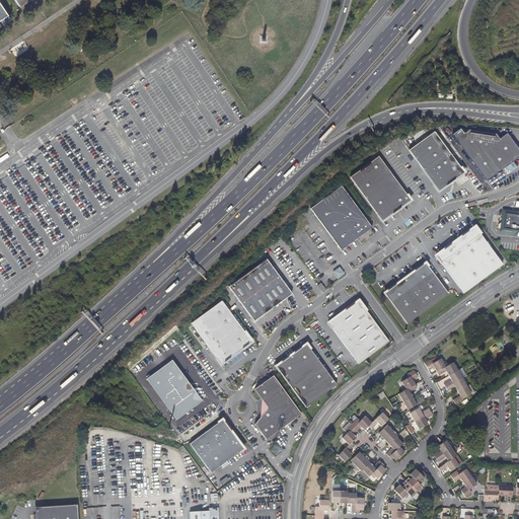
[(0,0),(0,21),(7,17),(0,6),(0,0),(14,0),(20,8),(32,0),(0,0)]
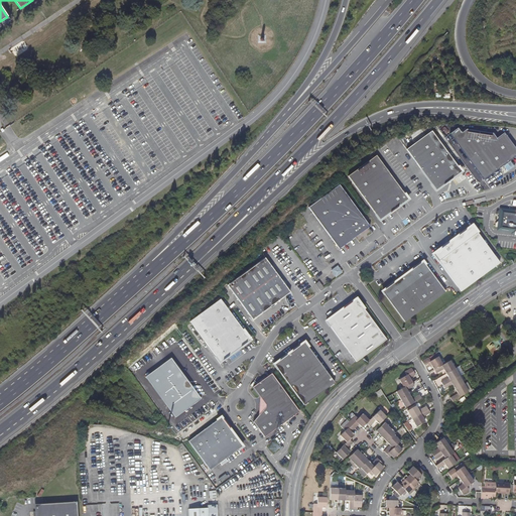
[(484,179),(489,176),(515,157),(515,156),(515,147),(505,132),(497,138),(494,133),(469,128),(463,132),(460,127),(450,133),(484,179)]
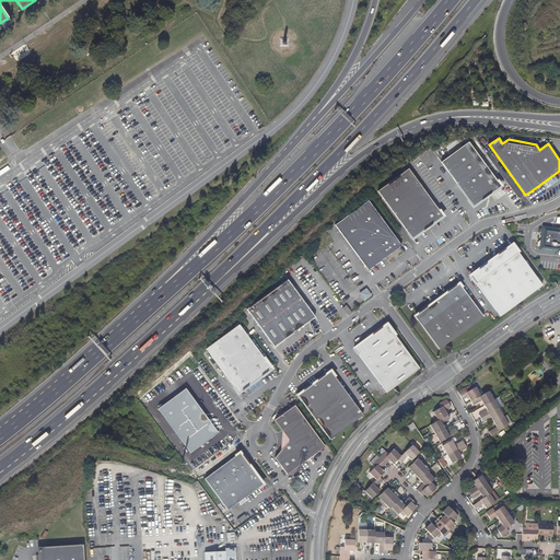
[(442,161),(474,206),(501,185),(469,141),(442,161)]
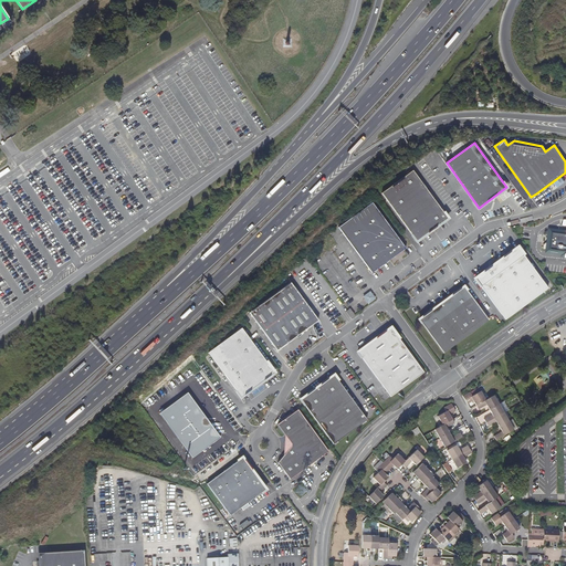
[(381,191),(417,239),(448,217),(413,169),(381,191)]
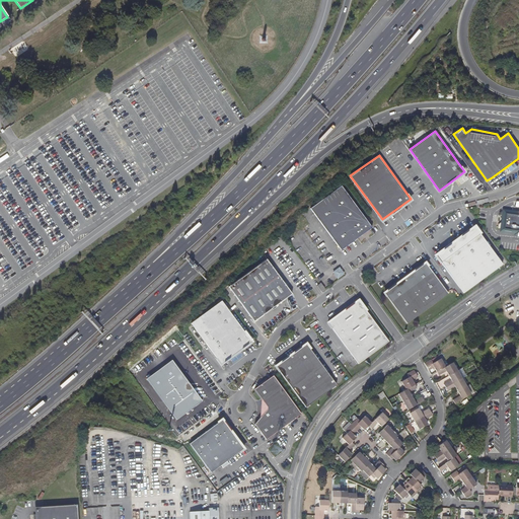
[(518,162),(518,158),(492,177),(495,180),(518,162)]
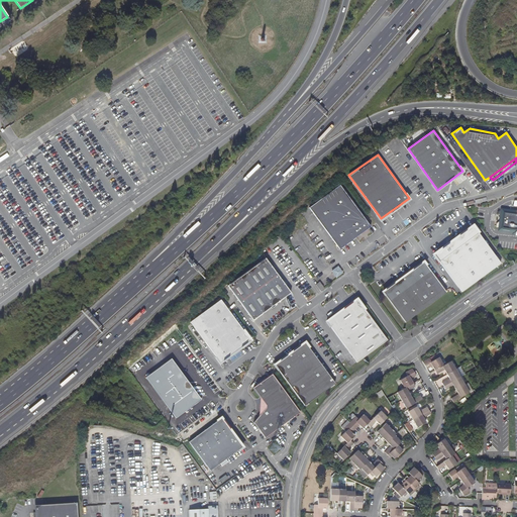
[(309,206),(339,248),(371,225),(339,184),(309,206)]
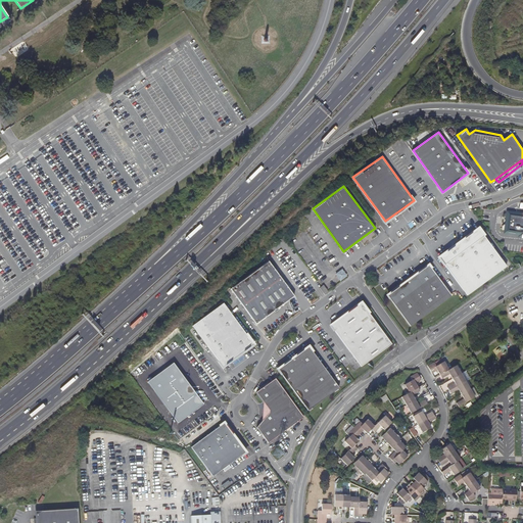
[(522,215),(507,214),(506,223),(502,225),(501,230),(518,233),(518,235),(522,235),(522,215)]
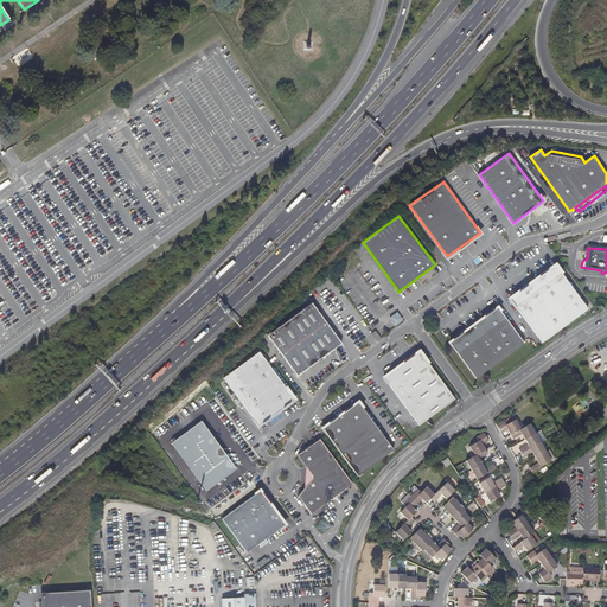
[(553,261),(506,294),(541,342),(587,308),(553,261)]
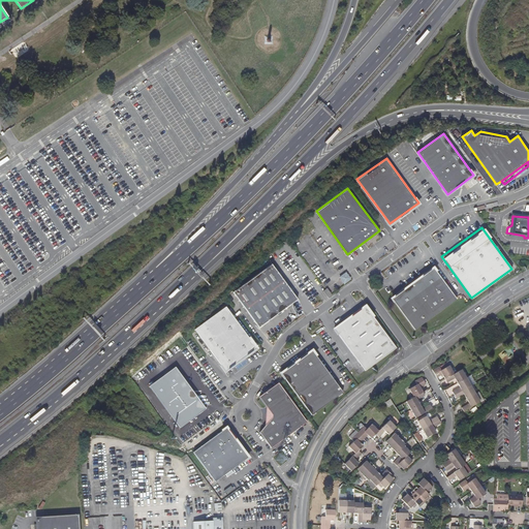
[(259,325),(298,298),(272,262),(234,290),(259,325)]
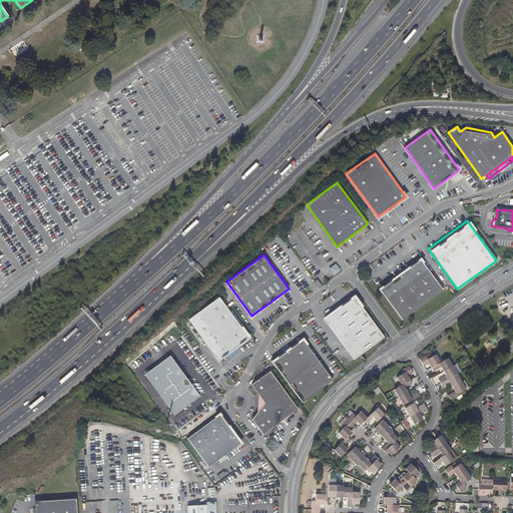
[(402,319),(442,290),(430,273),(421,260),(403,273),(393,280),(380,290),(396,311),(402,319)]
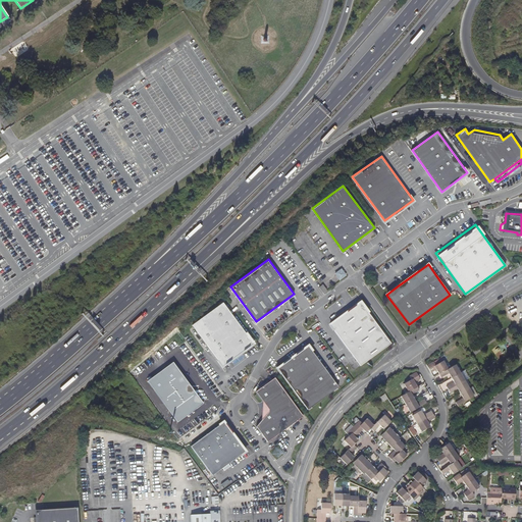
[(408,274),(398,282),(400,284),(410,277),(408,274)]
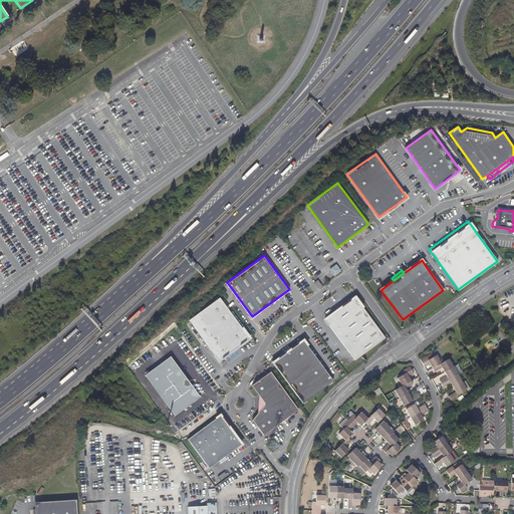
[(189,317),(219,358),(249,336),(219,295),(189,317)]
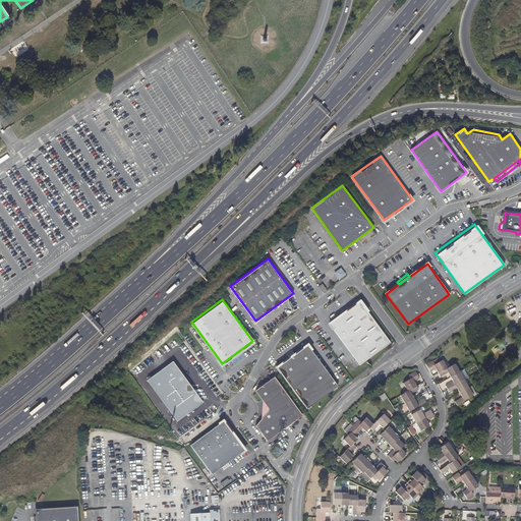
[(389,343),(384,335),(359,301),(328,324),(357,363),(358,365),(389,343)]
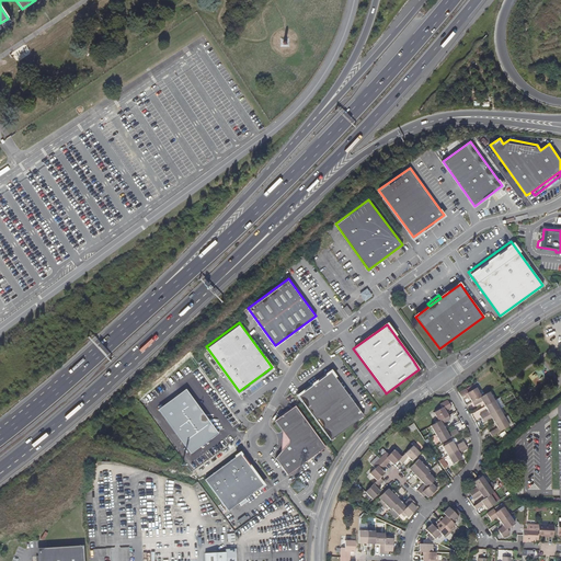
[(330,441),(359,419),(363,415),(331,371),(297,396),(330,441)]
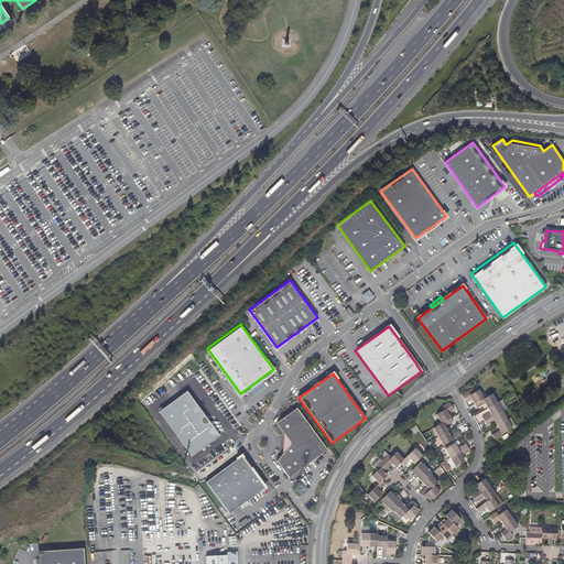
[(472,399),(474,404),(484,398),(479,389),(470,394),(468,390),(462,394),(464,399),(466,402),(472,399)]
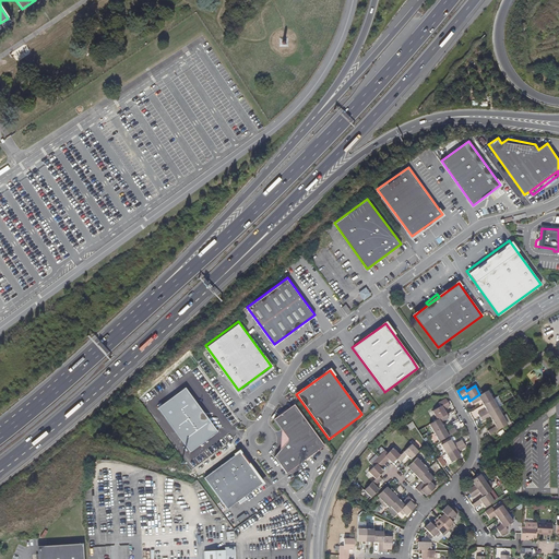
[(212,423),(205,414),(185,387),(156,406),(189,450),(217,430),(212,423)]
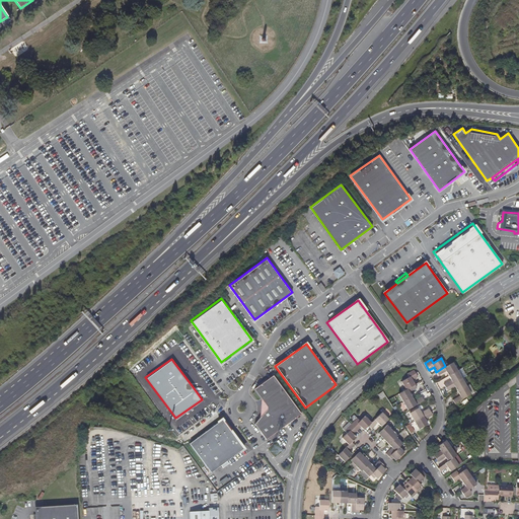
[(452,362),(445,366),(436,372),(438,375),(445,371),(448,376),(457,370),(452,362)]
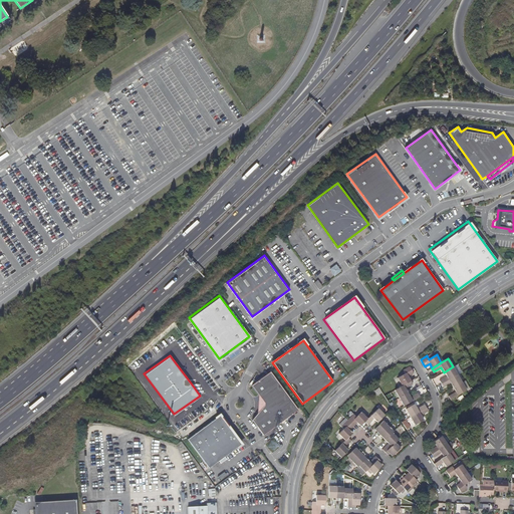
[(397,378),(402,386),(411,380),(408,376),(414,373),(410,366),(403,370),(405,373),(397,378)]
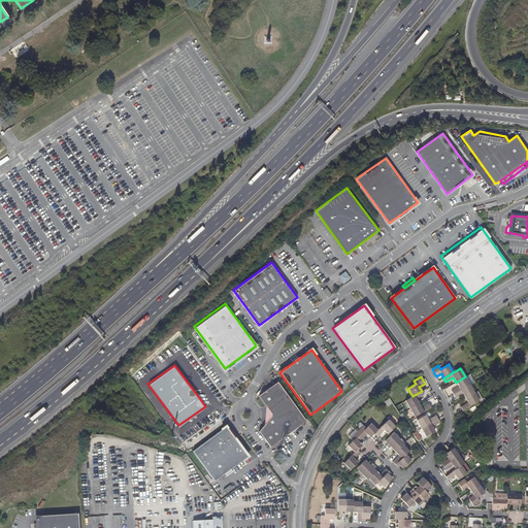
[(469,385),(465,376),(456,383),(459,388),(458,389),(457,388),(451,391),(453,394),(469,385)]
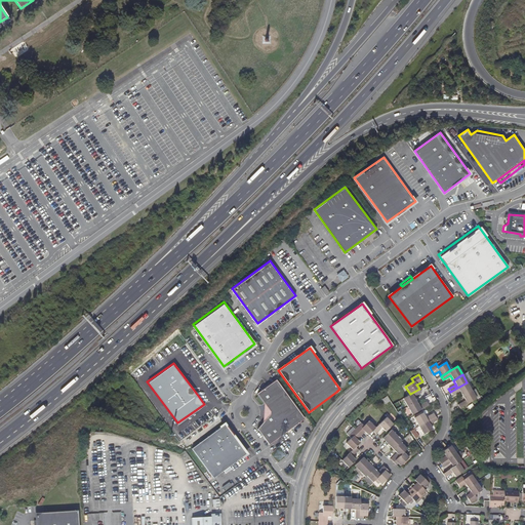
[(305,418),(276,379),(256,394),(265,404),(270,412),(261,423),(257,429),(269,444),(305,418)]
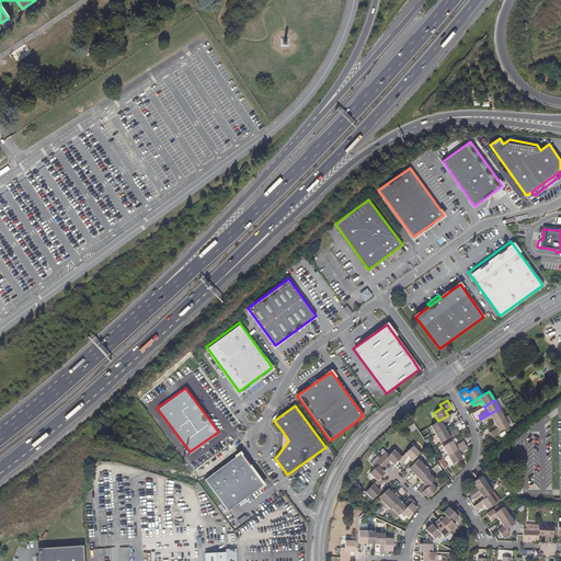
[(504,418),(499,409),(481,419),(483,422),(490,419),(489,419),(489,418),(490,416),(491,416),(494,423),(504,418)]
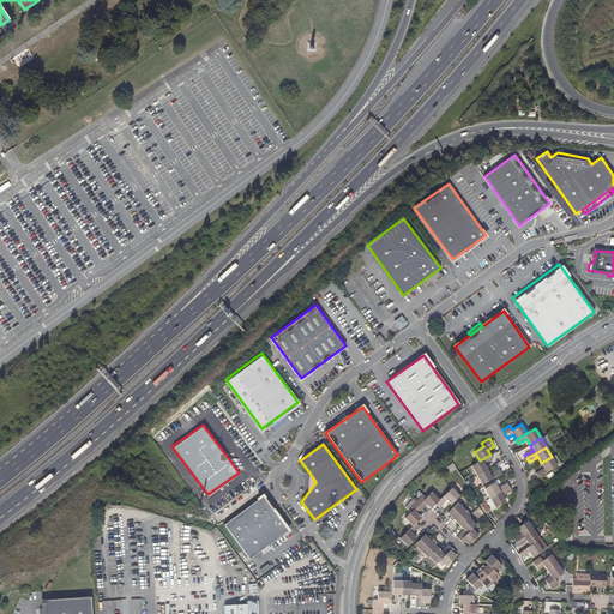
[(228,452),(226,455),(233,464),(235,463),(228,452)]
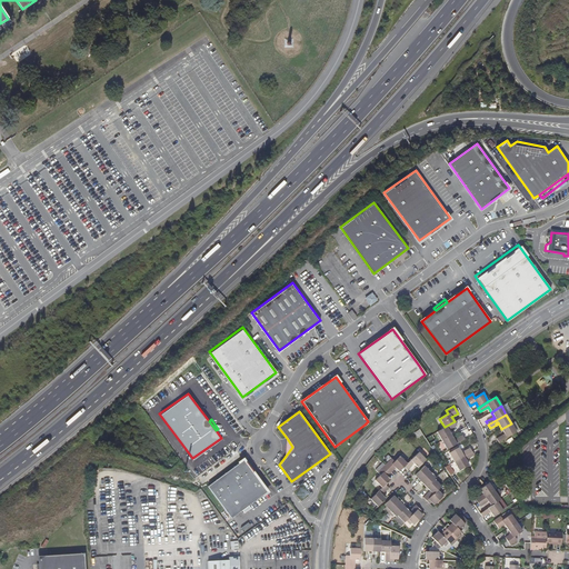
[(457,426),(455,421),(445,427),(436,432),(441,441),(451,435),(448,429),(449,428),(450,429),(457,426)]
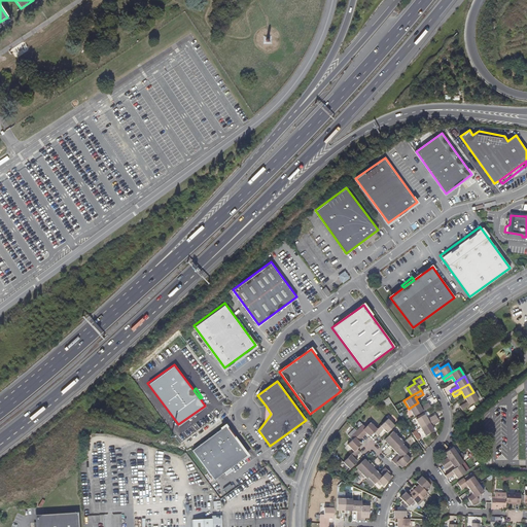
[(478,400),(473,392),(464,397),(466,401),(459,406),(461,410),(478,400)]
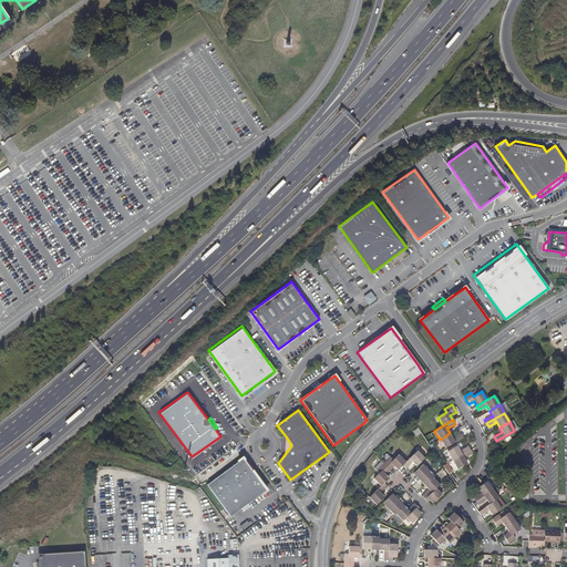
[(453,440),(450,433),(440,440),(444,447),(463,437),(461,433),(453,437),(454,437),(454,439),(453,440)]
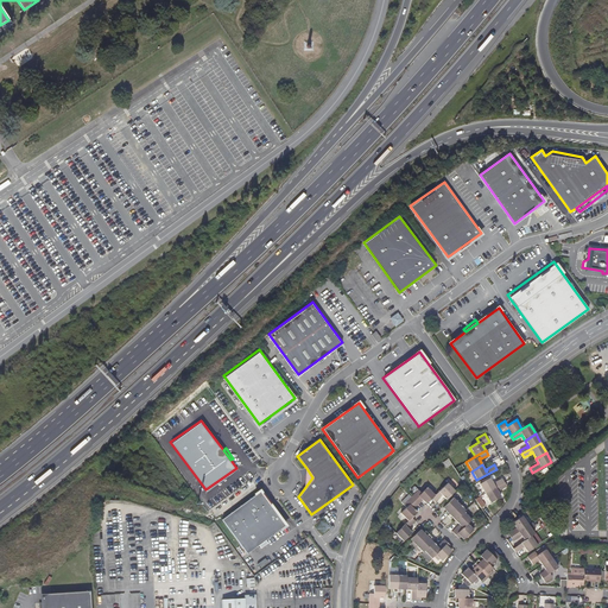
[(303,491),(312,477),(306,468),(305,476),(304,485),(304,488),(303,491)]
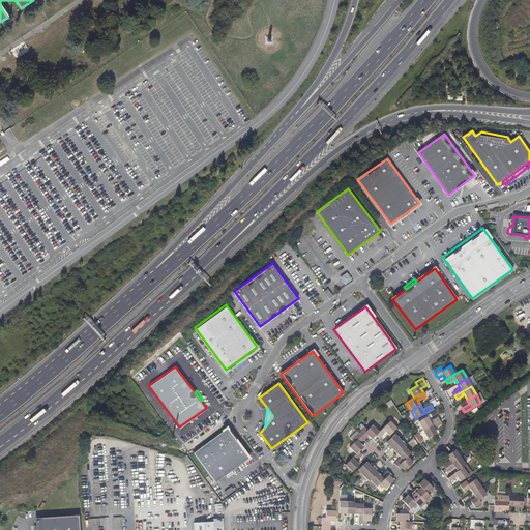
[(422,430),(439,420),(437,417),(431,420),(432,421),(432,422),(431,422),(427,417),(418,422),(422,430)]
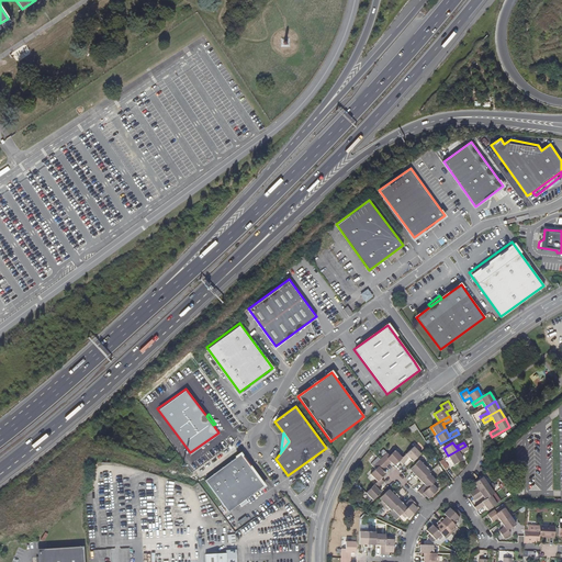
[(413,461),(420,453),(414,446),(403,458),(400,461),(402,463),(407,458),(406,458),(407,456),(408,457),(413,461)]
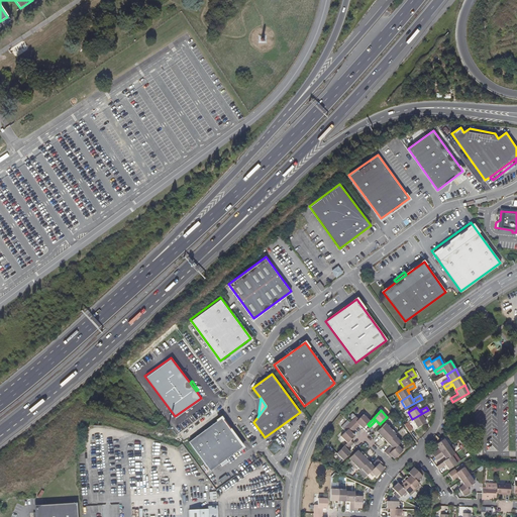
[(431,414),(428,410),(412,419),(417,427),(425,422),(422,417),(423,417),(424,417),(424,418),(431,414)]
